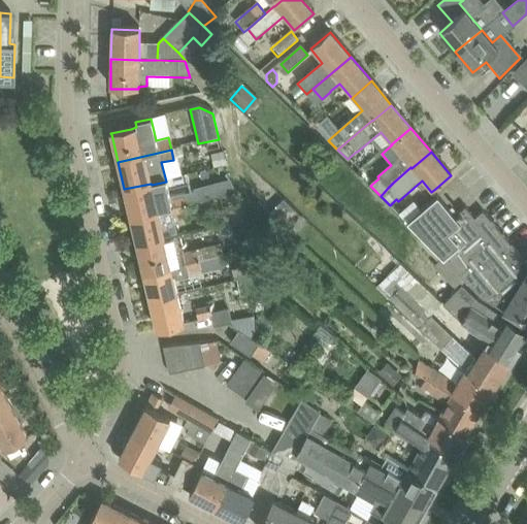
[(226,167),(223,154),(210,156),(213,169),(222,168),(226,167)]
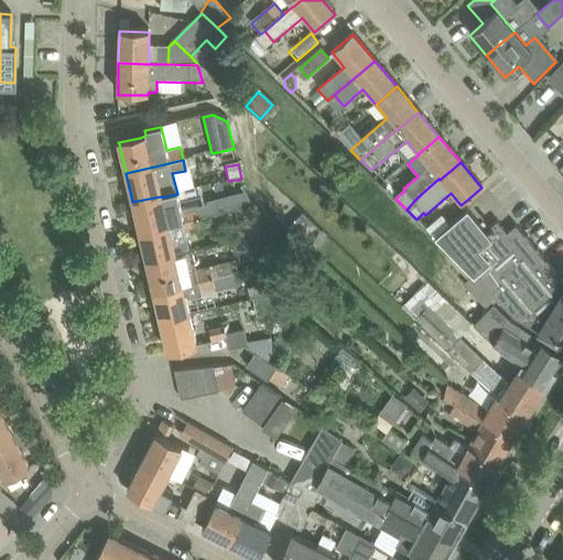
[(206,205),(194,208),(182,212),(177,194),(162,197),(161,196),(132,202),(139,233),(169,226),(197,219),(209,216),(206,205)]
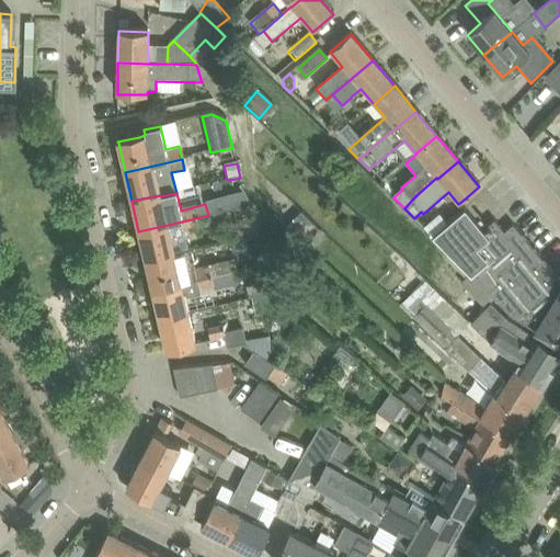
[(465,211),(437,235),(433,238),(470,275),(494,300),(512,318),(546,339),(559,348),(559,281),(513,226),(504,234),(494,222),(486,229),(488,231),(484,235),(465,211)]
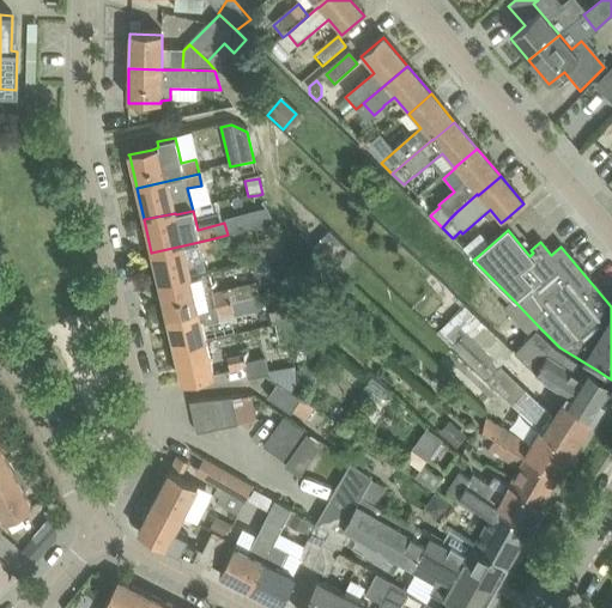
[(310,251),(327,268),(346,249),(328,232),(310,251)]
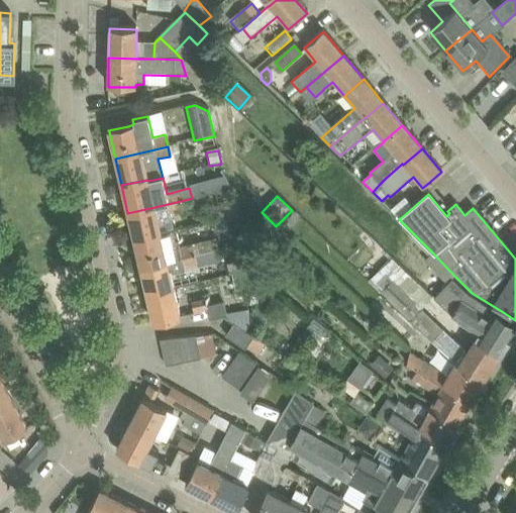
[(182,202),(184,213),(191,211),(195,206),(193,199),(182,202)]
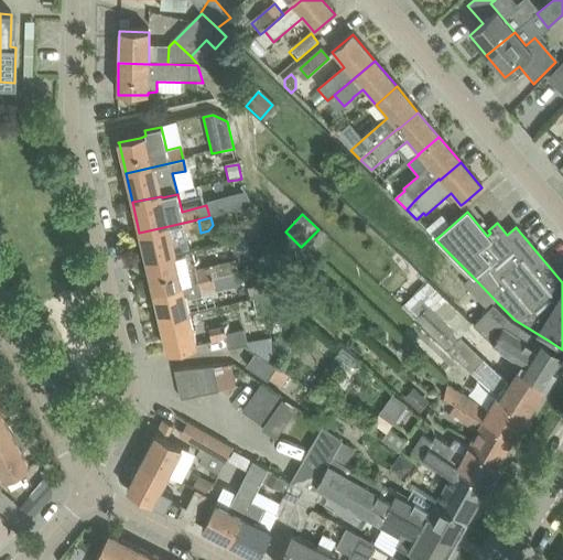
[(183,224),(185,235),(199,230),(197,219),(183,223),(183,224)]
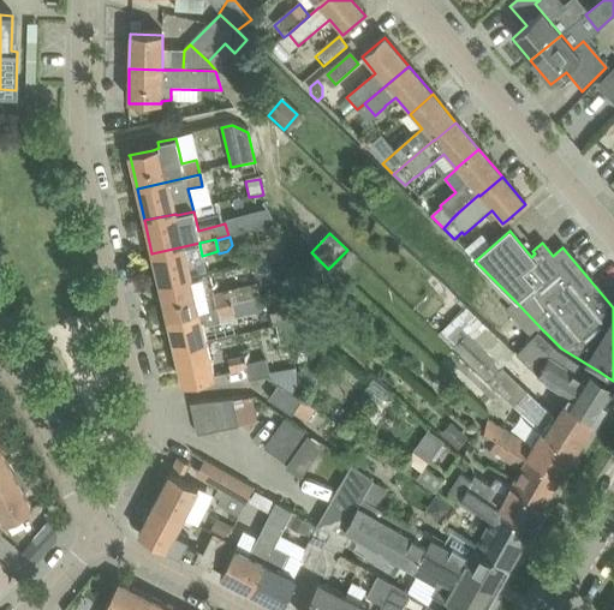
[(151,253),(160,286),(191,279),(184,246),(151,253)]
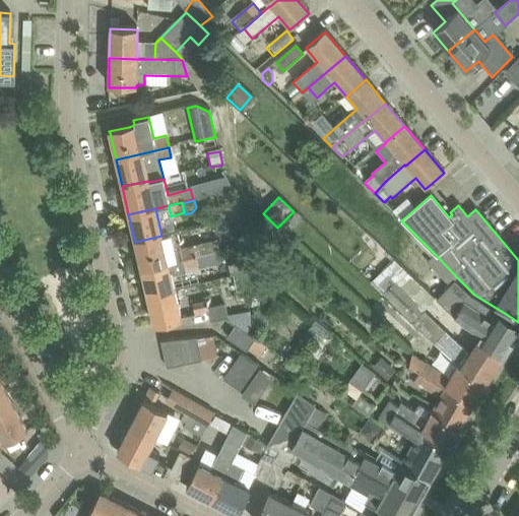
[(216,242),(192,248),(181,250),(177,233),(161,237),(161,236),(135,242),(141,270),(195,258),(219,252),(216,242)]
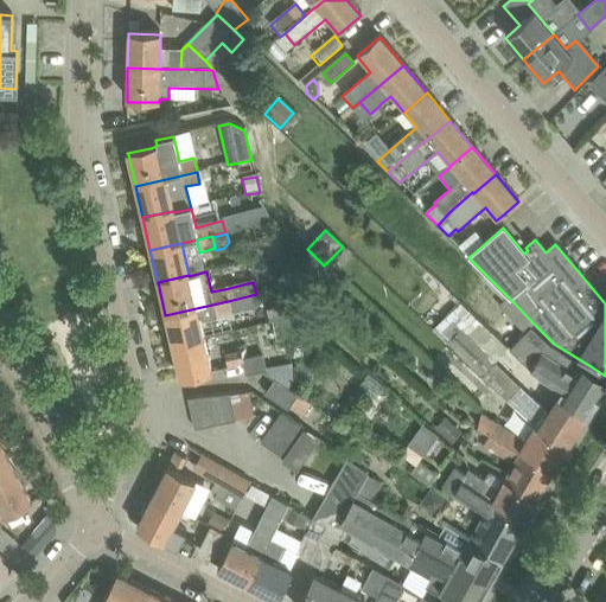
[(535,325),(509,298),(497,308),(524,335),(510,351),(542,383),(561,395),(557,399),(586,418),(605,384),(605,382),(584,369),(549,347),(533,331),(530,328),(535,325)]
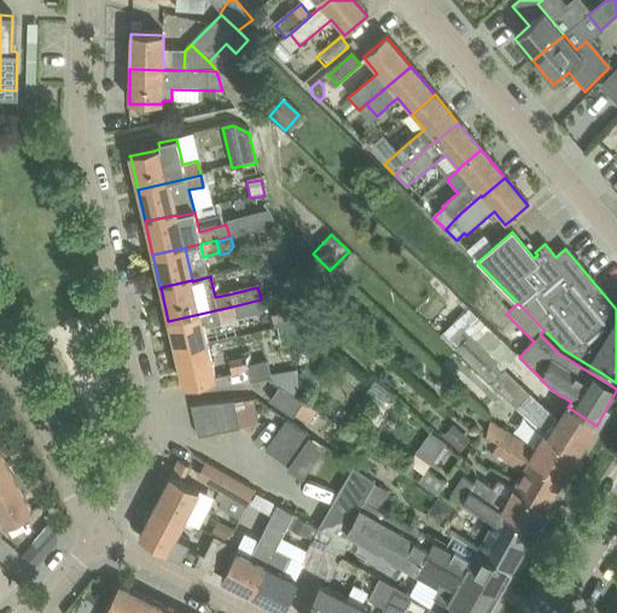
[(168,321),(176,354),(208,346),(204,330),(221,326),(220,322),(234,319),(232,307),(168,321)]
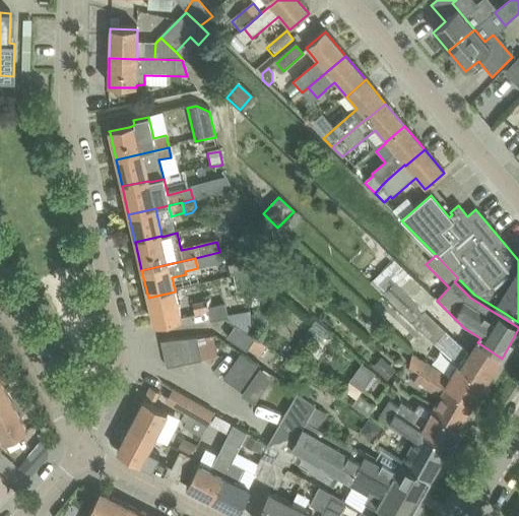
[(273,258),(259,272),(268,280),(281,266),(273,258)]
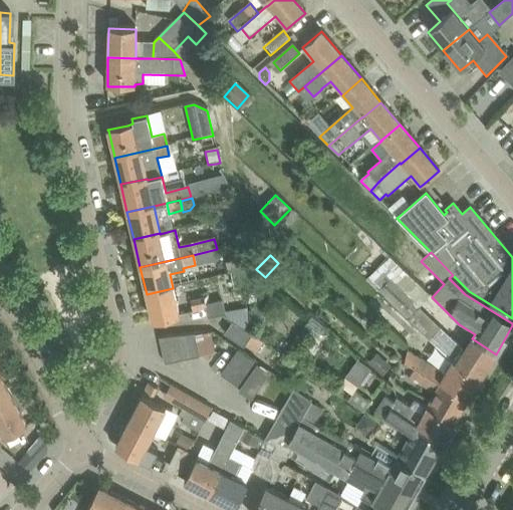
[(479,380),(496,354),(472,338),(466,348),(421,306),(430,298),(407,275),(396,286),(391,281),(379,293),(452,363),(479,380)]
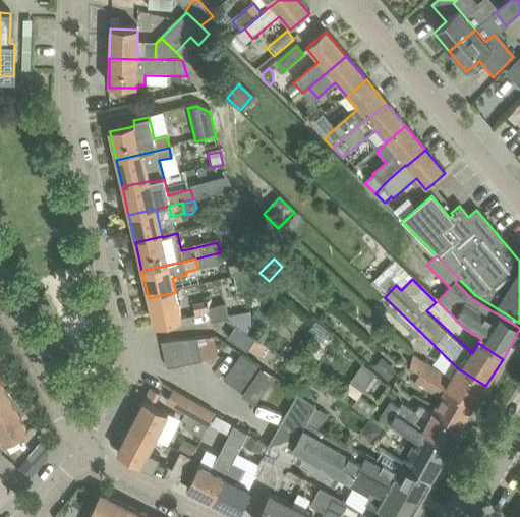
[(182,321),(175,292),(149,298),(155,327),(182,321)]
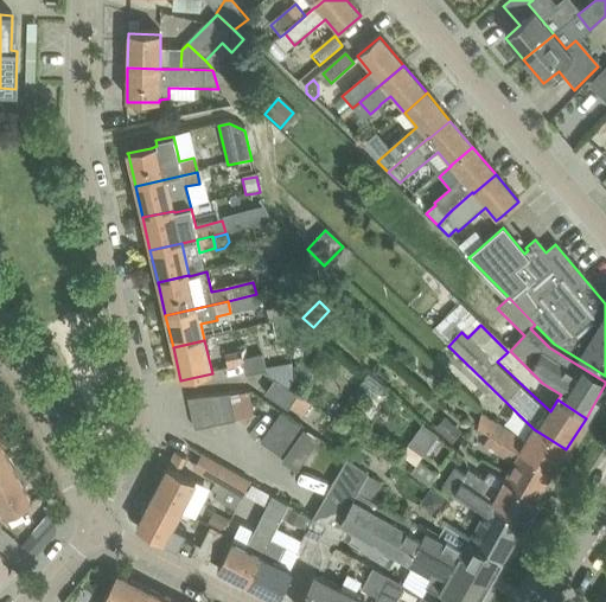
[(227,370),(244,366),(241,354),(224,358),(227,370)]
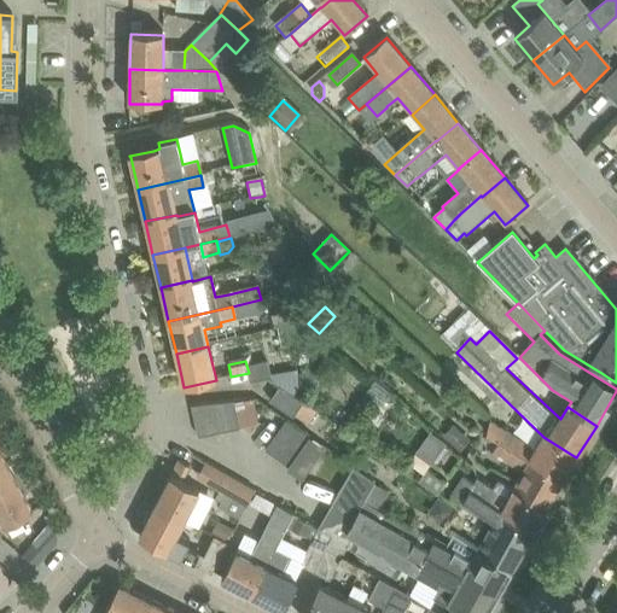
[(300,391),(313,390),(313,374),(298,375),(300,391)]
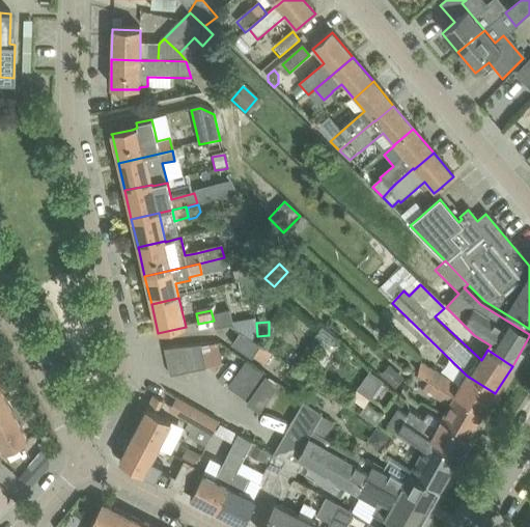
[(231,347),(252,360),(260,348),(241,334),(231,347)]
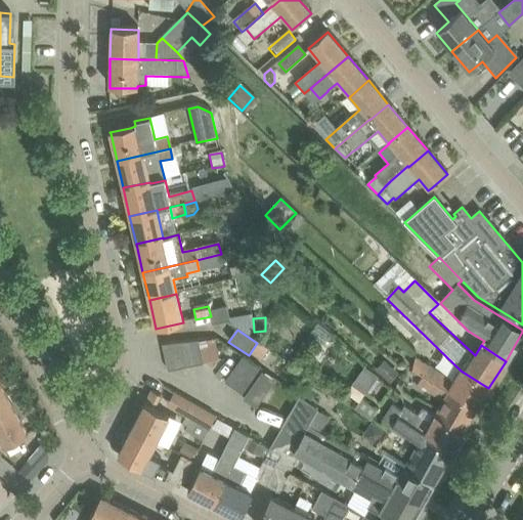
[(167,373),(219,362),(215,340),(162,346),(167,373)]
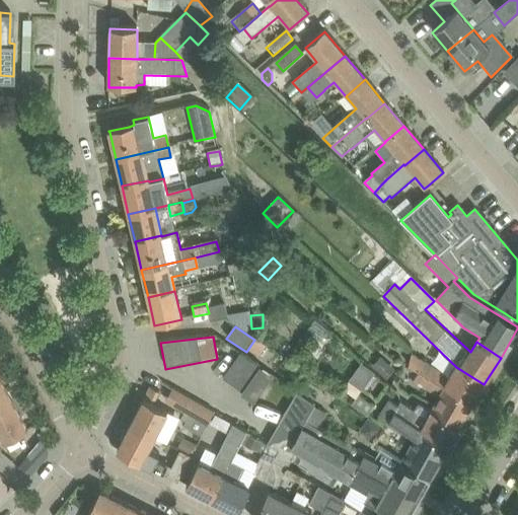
[(242,394),(260,369),(238,355),(220,379),(242,394)]
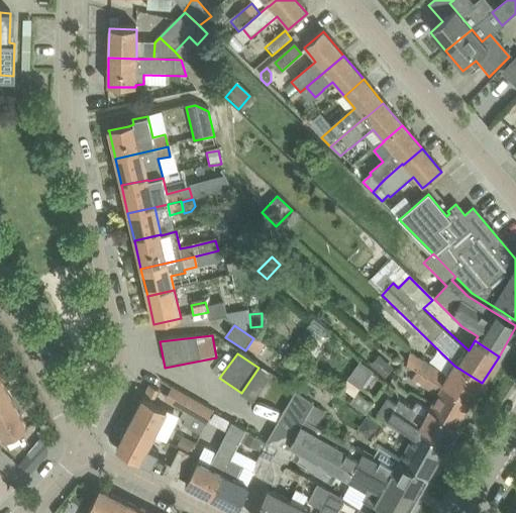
[(409,355),(407,366),(416,372),(471,402),(482,383),(454,366),(448,378),(409,355)]
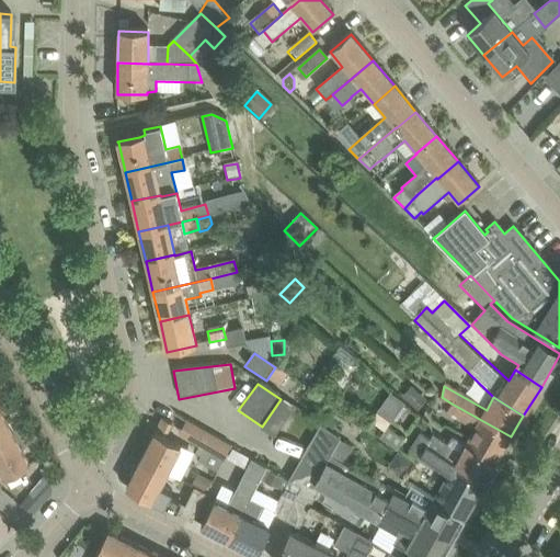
[(378,412),(392,421),(403,402),(389,394),(378,412)]
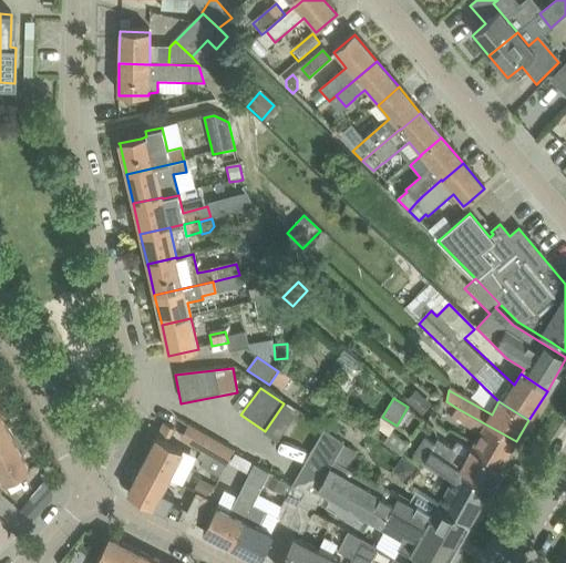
[(456,408),(450,420),(475,433),(476,431),(481,433),(473,447),(504,463),(516,441),(456,408)]
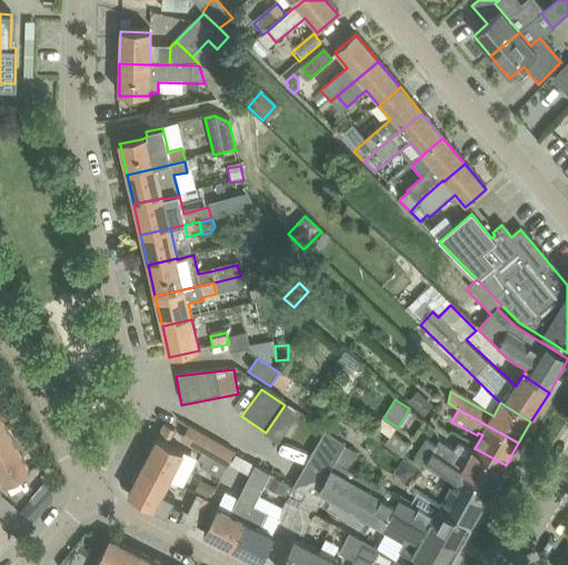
[(0,449),(15,443),(0,417),(0,449)]
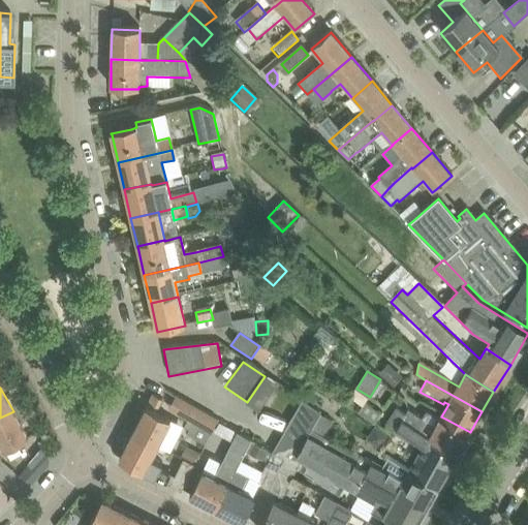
[(153,396),(132,435),(157,446),(169,421),(156,413),(162,401),(153,396)]
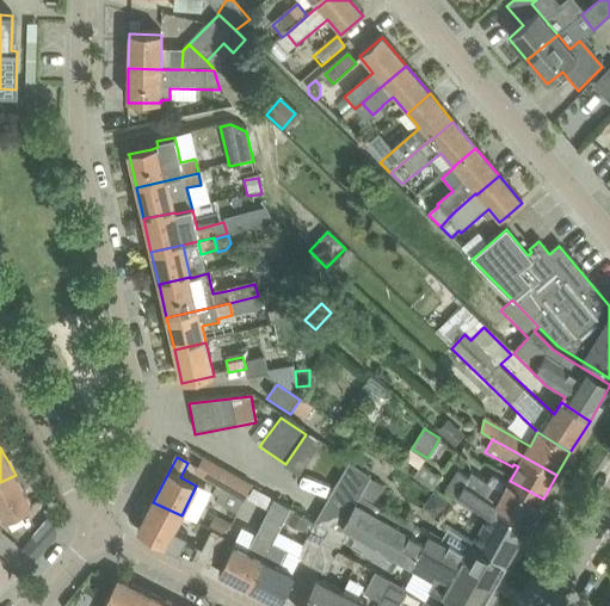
[(349,463),(327,501),(350,513),(343,529),(435,581),(427,593),(448,605),(458,605),(482,605),(492,589),(421,548),(425,543),(417,538),(420,532),(374,507),(359,499),(369,480),(370,480),(349,463)]
